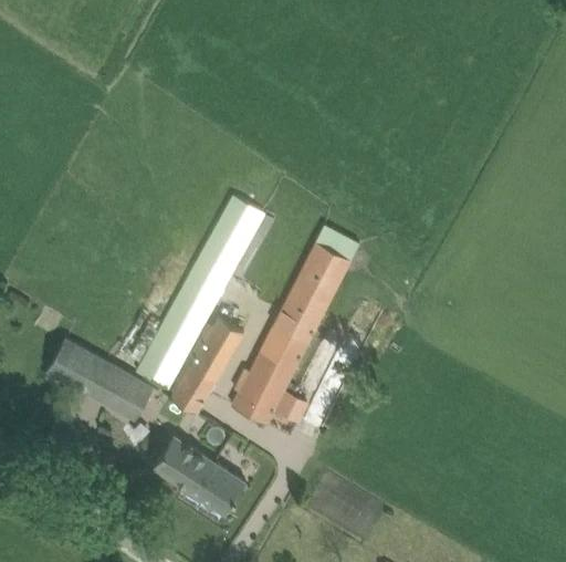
[(136,372),(168,389),(265,215),(233,197),(136,372)]
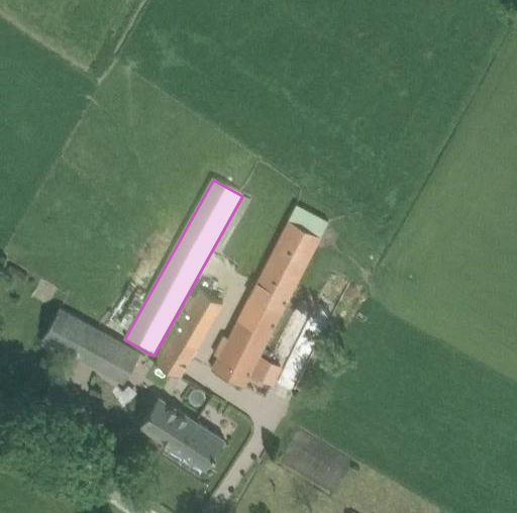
[(212,371),(244,387),(328,221),(297,205),(212,371)]
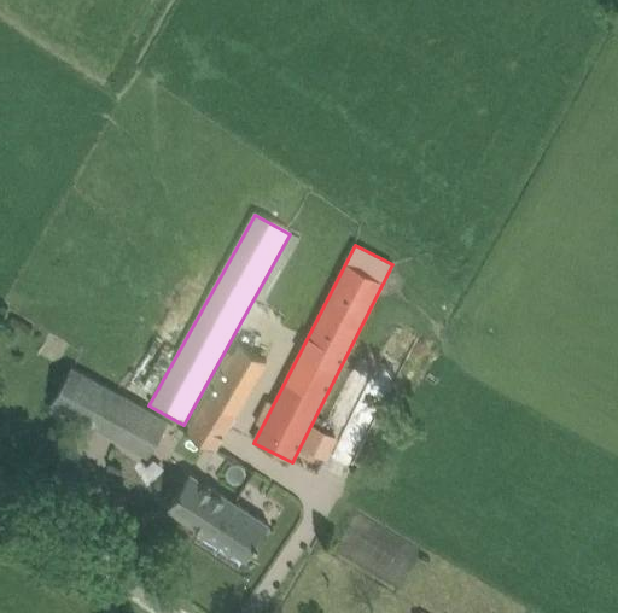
[(187,435),(214,451),(267,363),(239,346),(187,435)]
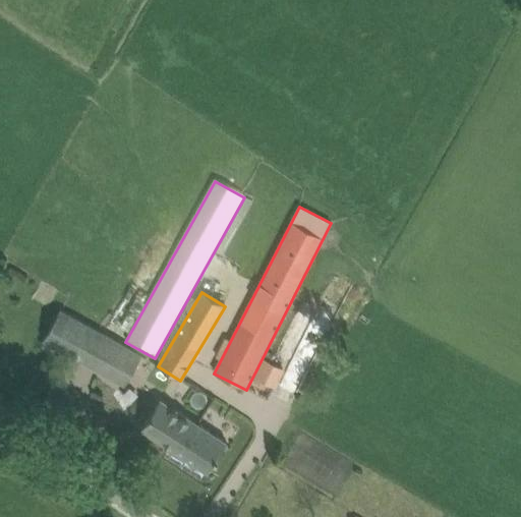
[(44,342),(124,387),(141,356),(61,311),(44,342)]
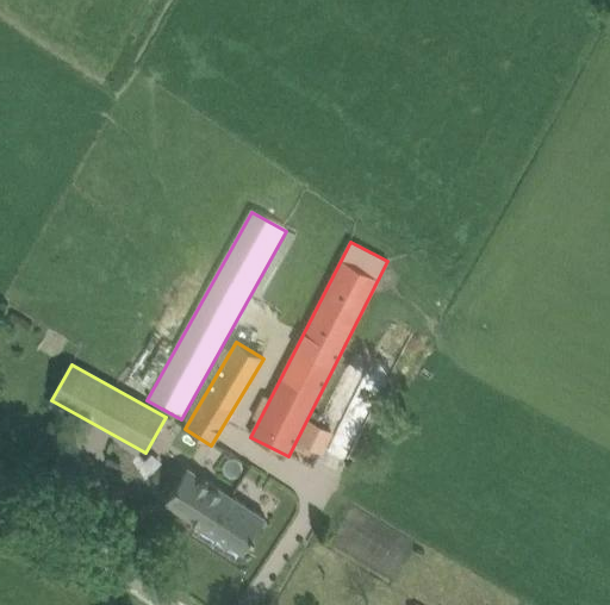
[(307,422),(297,443),(322,455),(334,434),(307,422)]
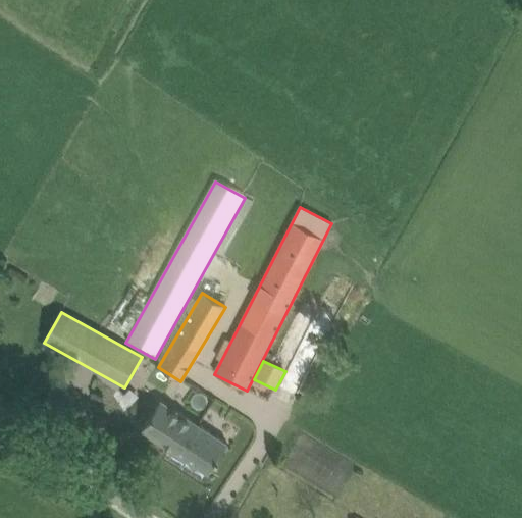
[(142,431),(208,474),(227,446),(160,403),(142,431)]
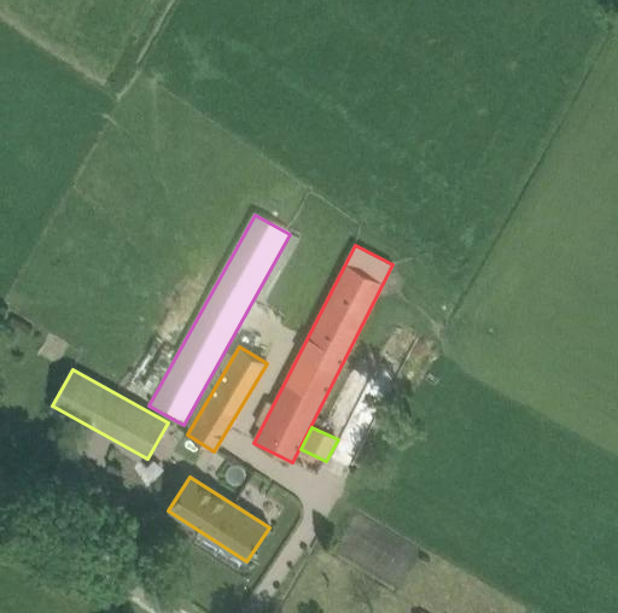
[(423,559),(420,565),(427,568),(430,562),(423,559)]
